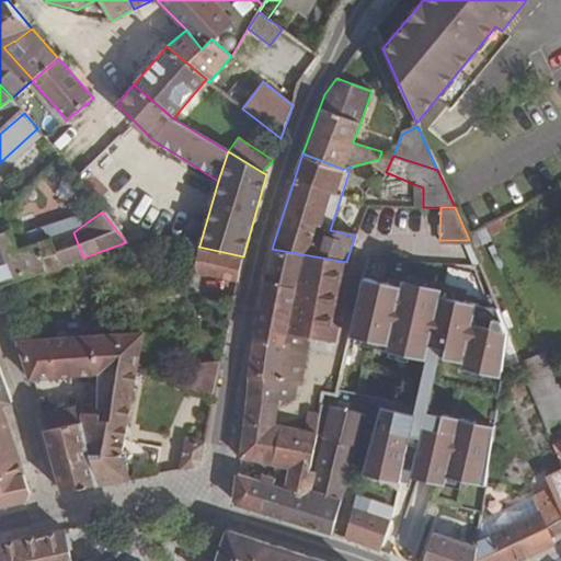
[(0,285),(83,258),(73,232),(18,249),(11,229),(11,228),(0,231),(0,285)]
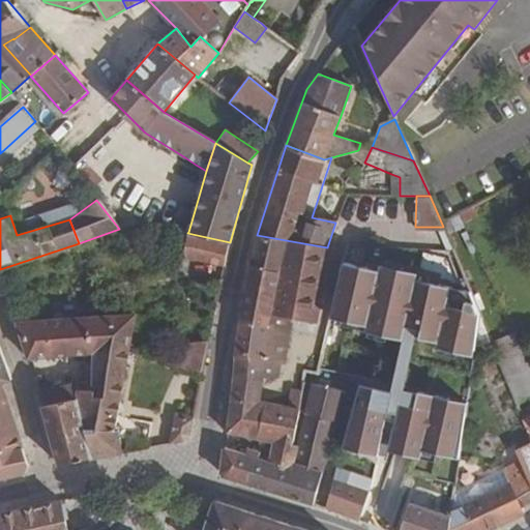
[(187,233),(183,256),(225,265),(230,242),(187,233)]
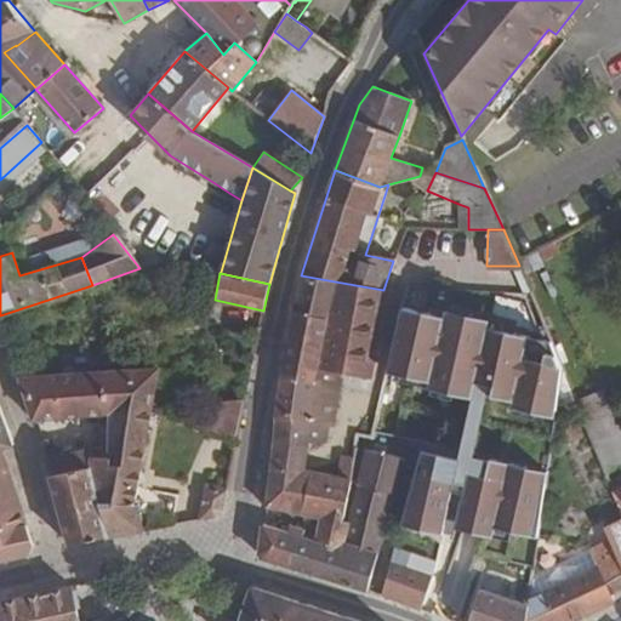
[(335,281),(301,275),(291,312),(328,319),(335,281)]
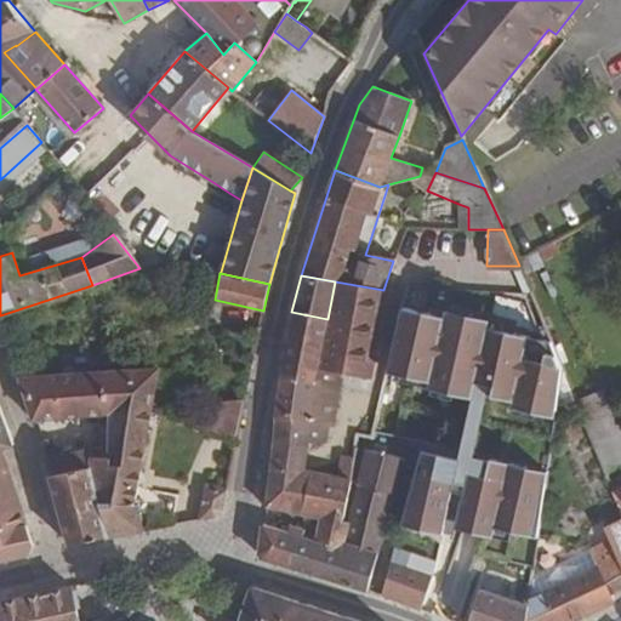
[(383,290),(335,281),(328,319),(320,351),(318,365),(341,370),(369,375),(375,342),(386,291),(383,290)]
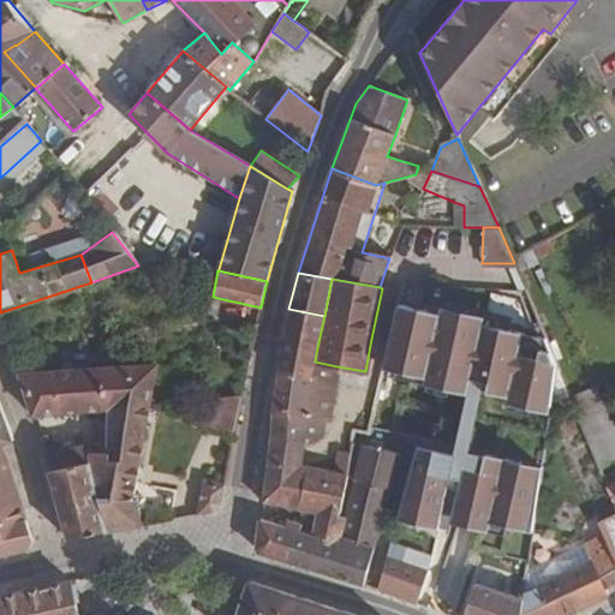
[(396,305),(383,370),(469,390),(471,381),(489,386),(487,395),(550,411),(557,364),(548,342),(396,305)]
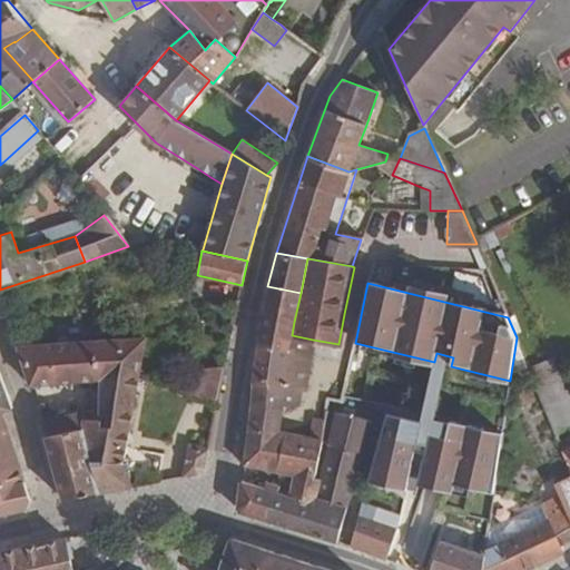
[(301,293),(267,286),(263,315),(294,322),(301,293)]
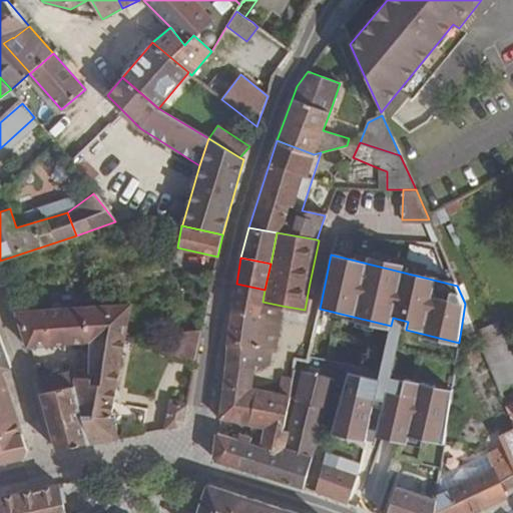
[(265,290),(236,284),(231,311),(260,317),(263,302),(265,290)]
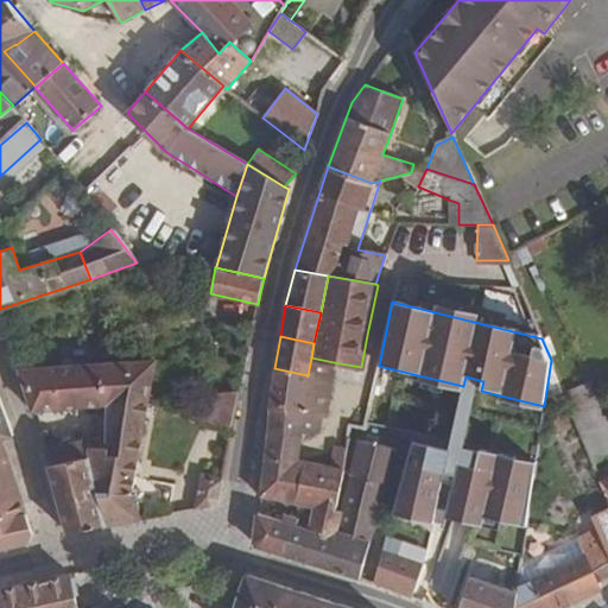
[(323,417),(327,415),(334,362),(311,358),(308,375),(274,368),(271,407),(267,435),(265,454),(259,495),(297,505),(306,462),(297,460),(302,432),(317,434),(320,417),(323,417)]
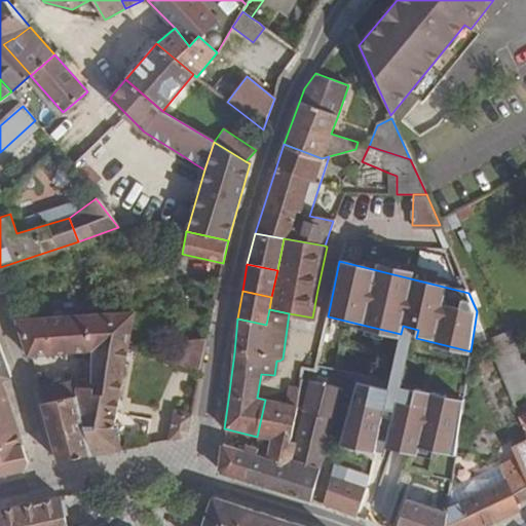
[(128,345),(135,311),(15,320),(29,355),(92,351),(128,348),(128,345)]
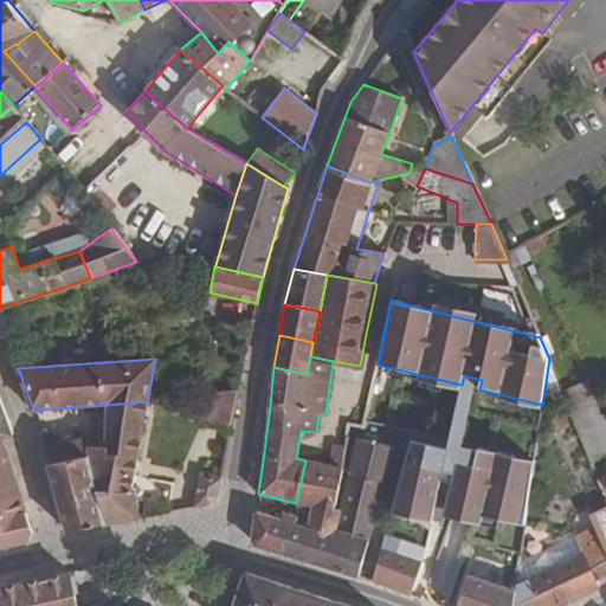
[(562,392),(590,458),(605,451),(605,429),(586,381),(562,392)]
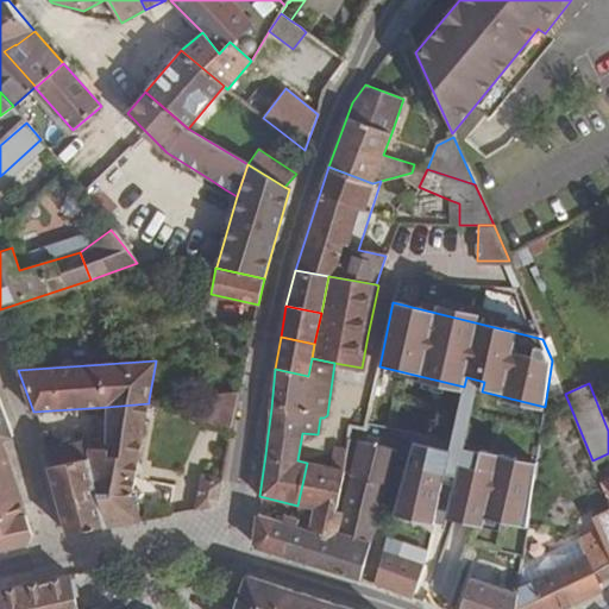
[(201,426),(232,433),(240,394),(208,396),(201,426)]
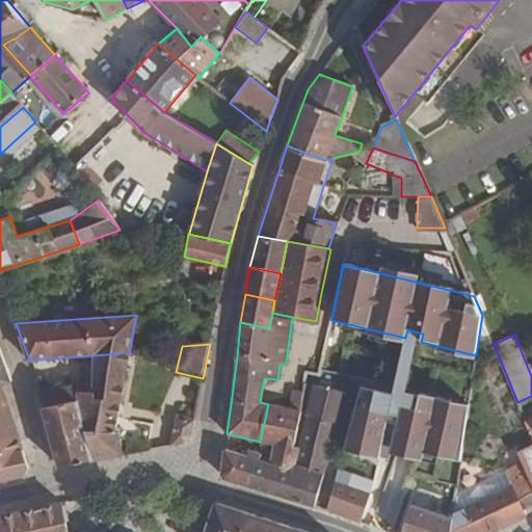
[(0,386),(1,386),(11,381),(0,349),(0,386)]
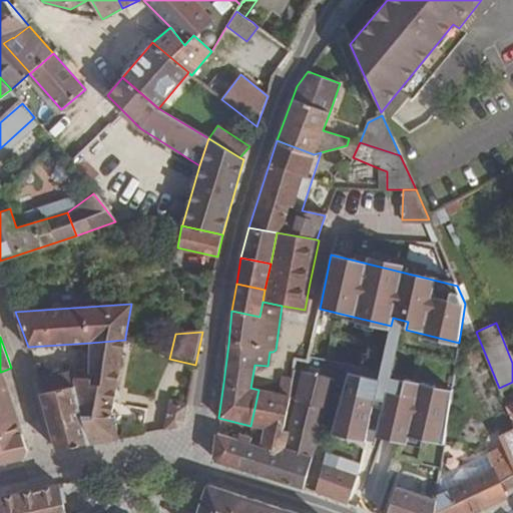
[(125,340),(90,343),(90,354),(81,354),(83,368),(37,378),(41,394),(72,386),(89,444),(119,439),(115,417),(110,417),(125,340)]
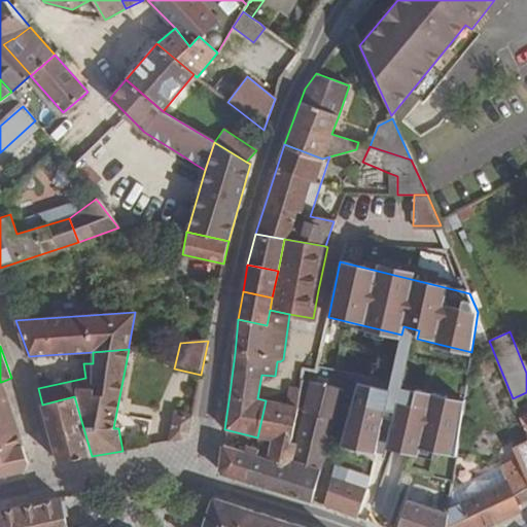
[(334,371),(317,367),(317,373),(314,373),(311,383),(330,387),(334,371)]
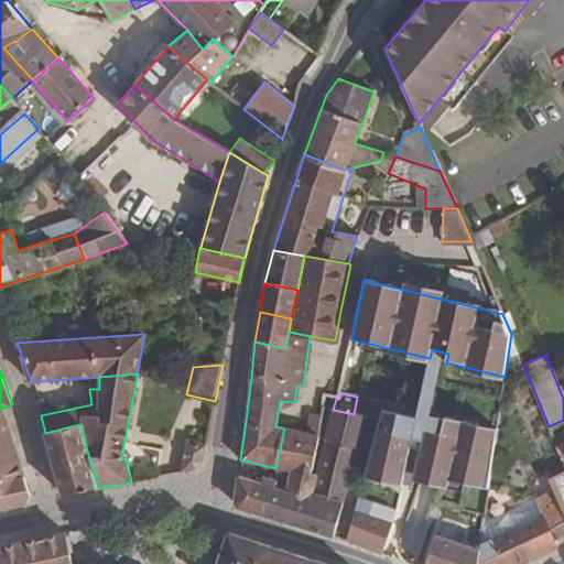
[(328,427),(333,410),(336,399),(325,397),(322,416),(320,426),(328,427)]
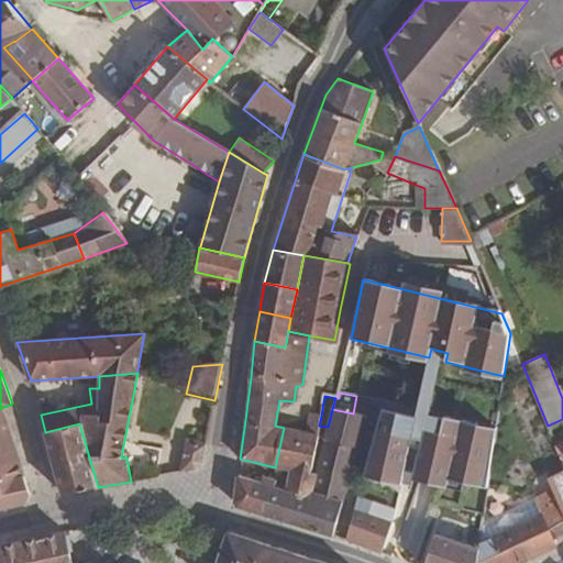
[(364,475),(401,485),(408,460),(419,417),(401,414),(404,406),(383,400),(364,475)]
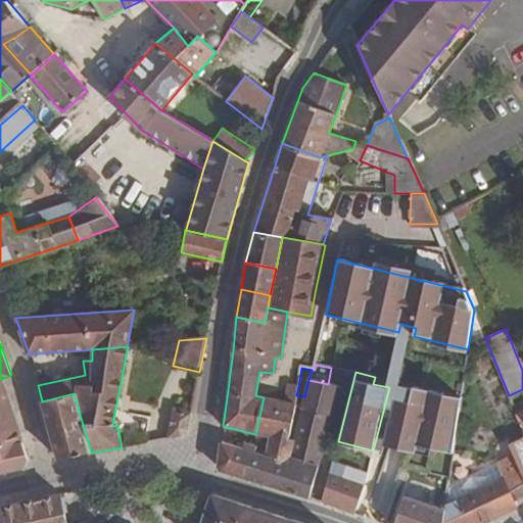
[(400,383),(375,377),(373,384),(389,387),(379,427),(387,429),(390,419),(393,420),(398,400),(412,403),(416,388),(400,385),(400,383)]
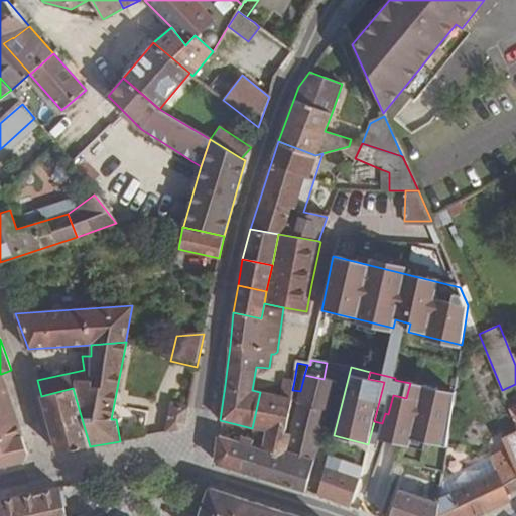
[(0,468),(23,463),(28,454),(1,374),(0,374),(0,468)]
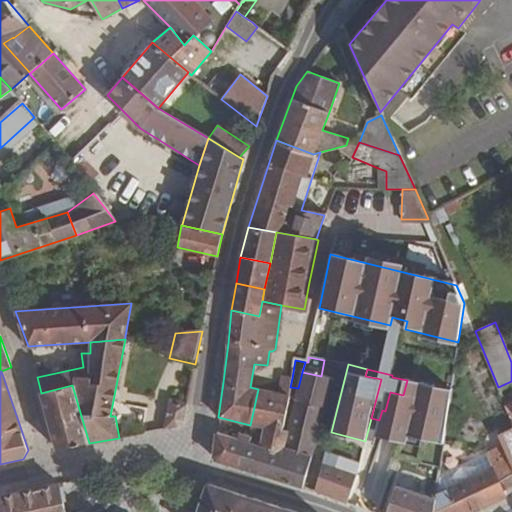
[(334,378),(321,376),(302,372),(298,388),(295,399),(289,432),(281,429),(288,395),(279,394),(258,389),(250,425),(263,428),(261,439),(239,433),(237,439),(216,432),(213,457),(215,461),(302,487),(312,454),(334,378)]
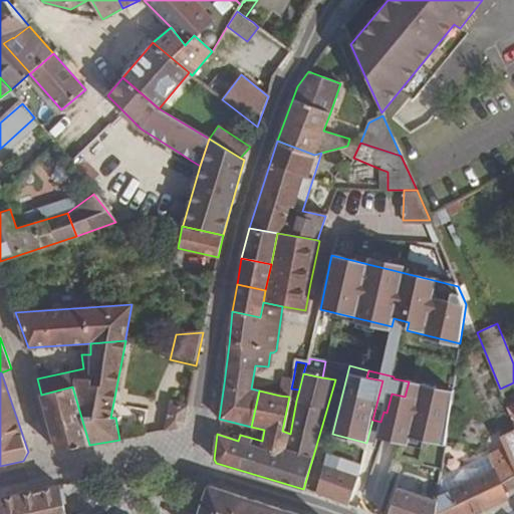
[(291,389),(293,379),(284,377),(280,396),(289,397),(291,389)]
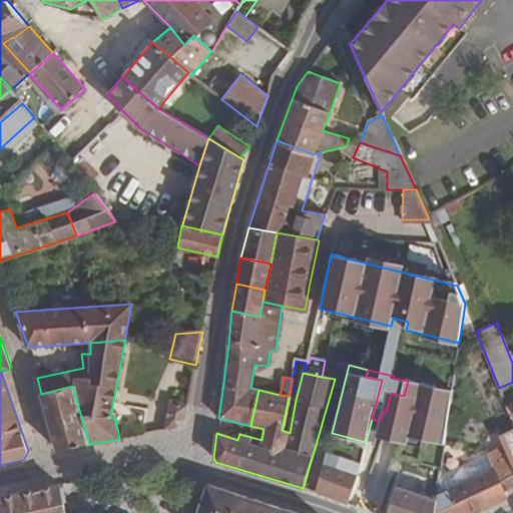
[(380,421),(378,430),(444,448),(450,402),(433,398),(436,389),(408,381),(404,396),(391,393),(386,412),(383,411),(380,421)]
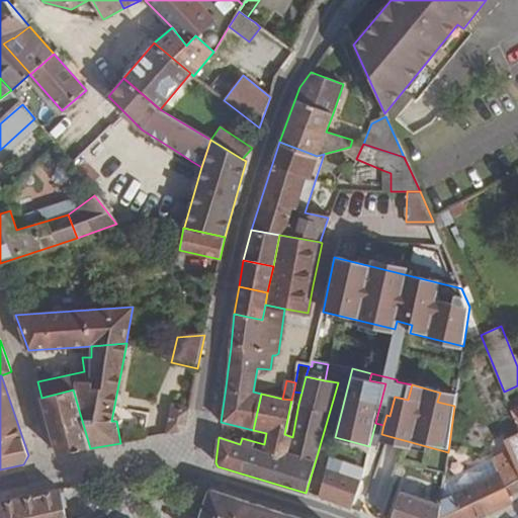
[(73,390),(41,398),(59,455),(90,448),(73,390)]
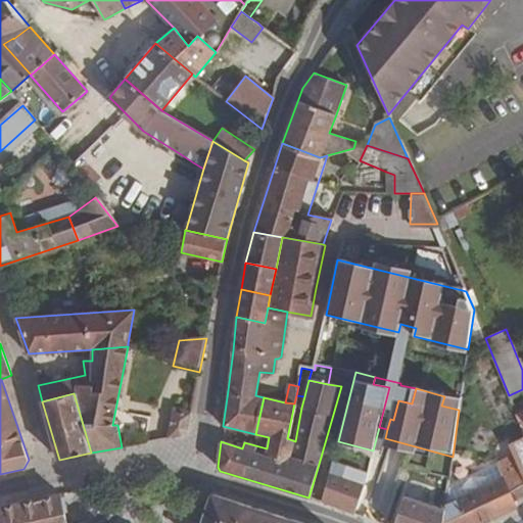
[(182,436),(187,430),(192,411),(175,409),(170,438),(182,436)]
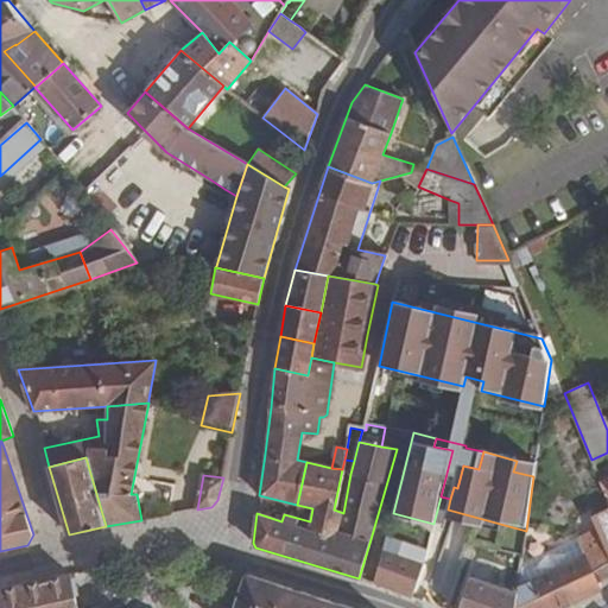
[(607,552),(607,507),(591,515),(597,529),(607,552)]
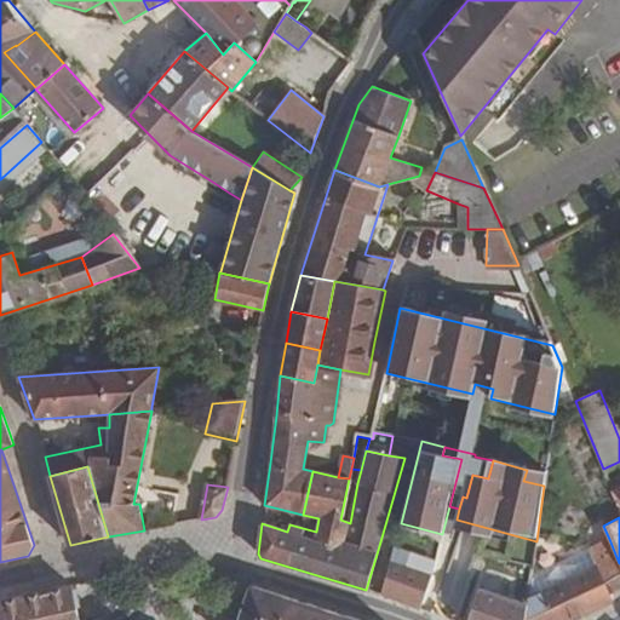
[(596,564),(529,595),(528,604),(526,619),(574,619),(614,602),(610,593),(619,587),(619,563),(609,539),(589,549),(596,564)]
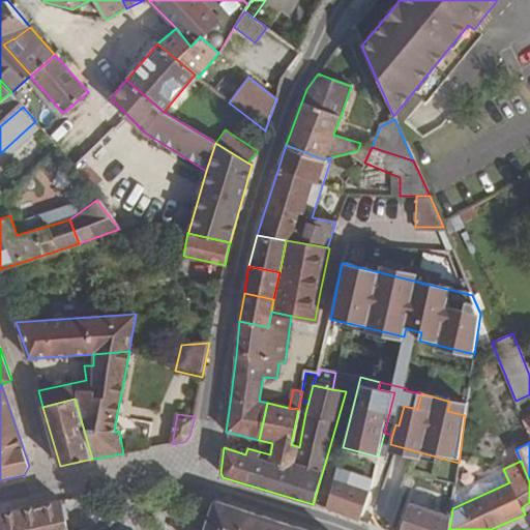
[(337,468),(325,508),(359,520),(369,492),(343,482),(346,471),(337,468)]
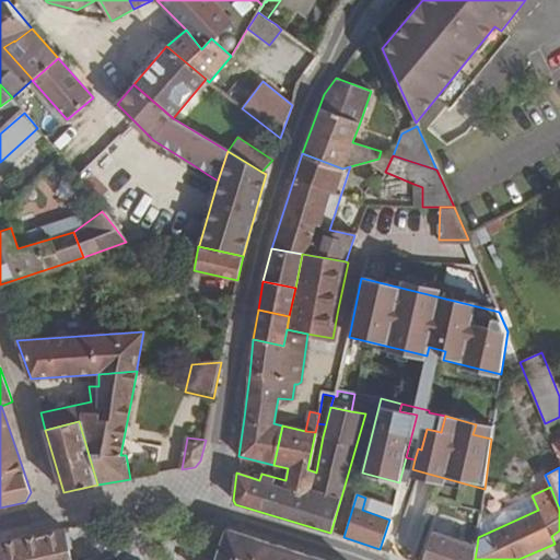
[(538,510),(532,496),(480,520),(478,537),(538,510)]
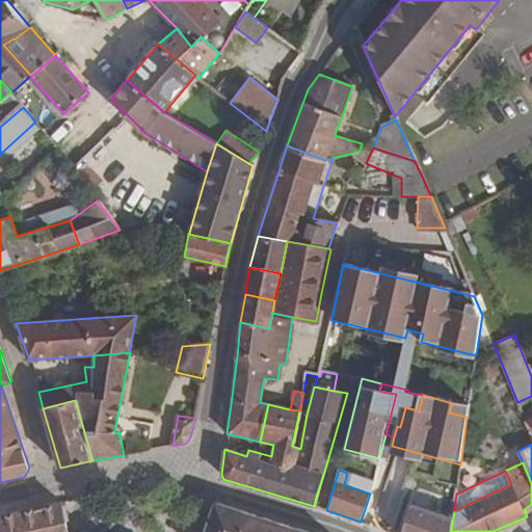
[(373,482),(347,473),(344,484),(370,494),(373,482)]
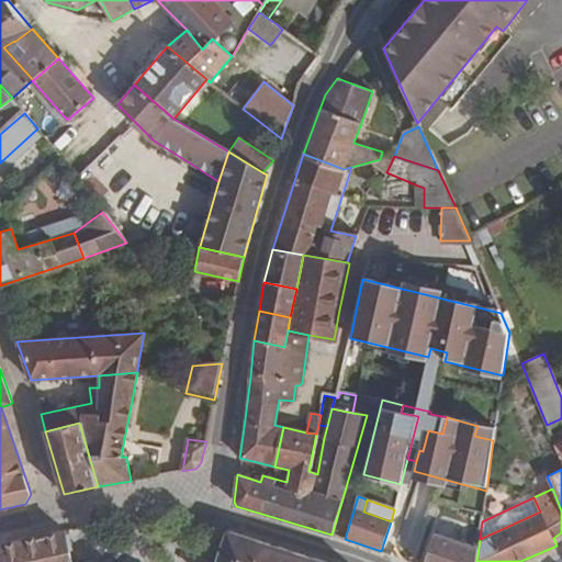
[(325,561),(229,530),(226,532),(216,561),(325,561)]
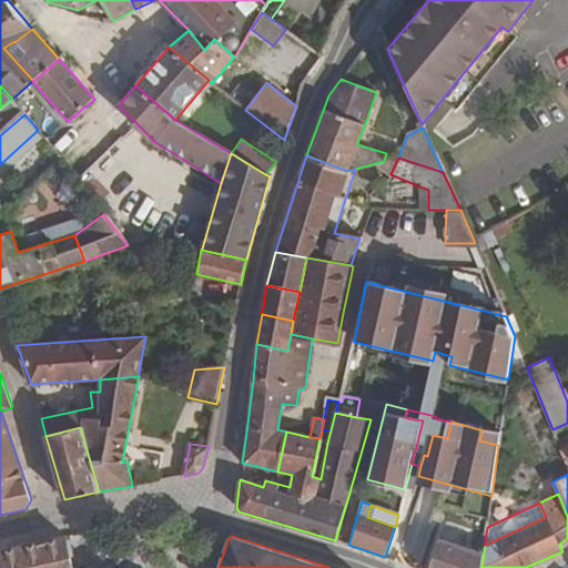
[(73,567),(66,537),(0,549),(0,559),(1,567),(73,567)]
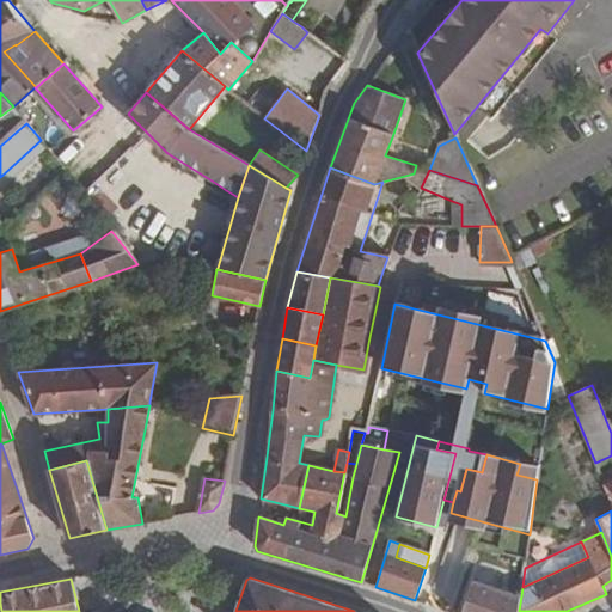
[(110,579),(84,583),(87,607),(115,601),(110,579)]
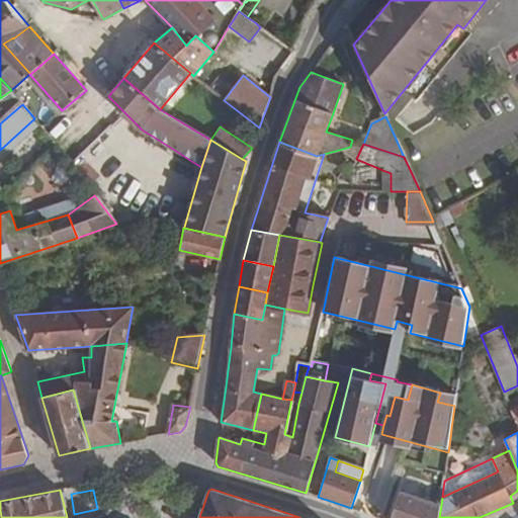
[(439,517),(441,505),(403,494),(393,517),(439,517)]
